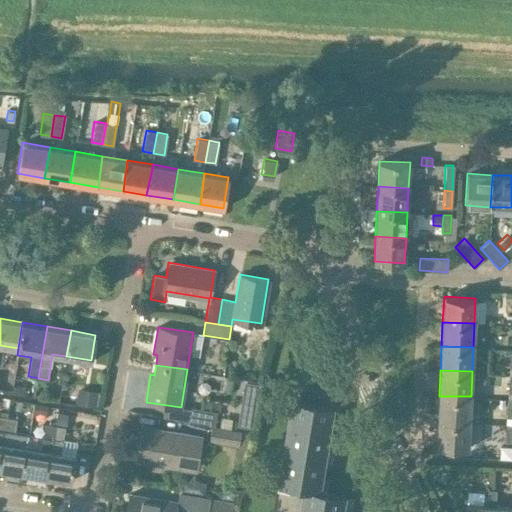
[(13,385),(12,392),(24,395),(25,387),(13,385)]
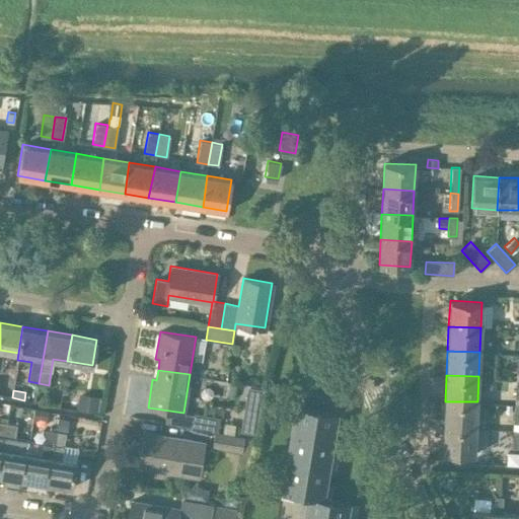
[(100,413),(102,398),(100,398),(100,396),(79,392),(76,409),(100,413)]
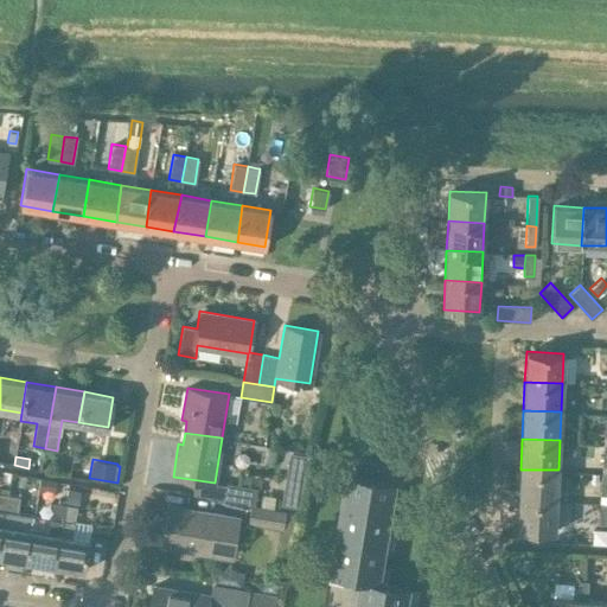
[(519,500),(556,502),(558,470),(521,470),(519,500)]
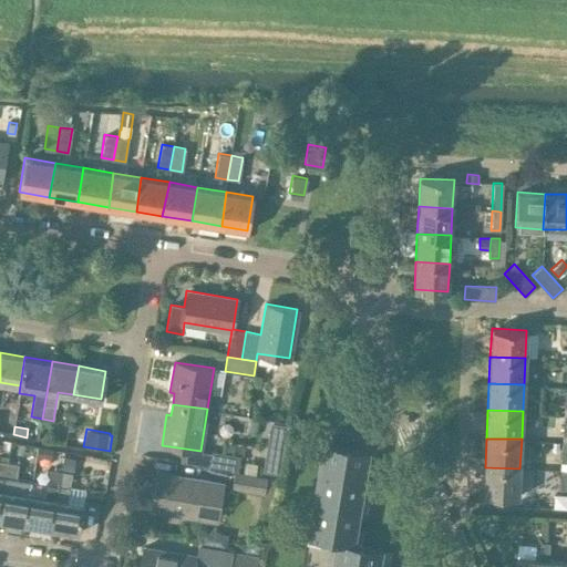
[(322,480),(362,487),(369,449),(329,442),(322,480)]
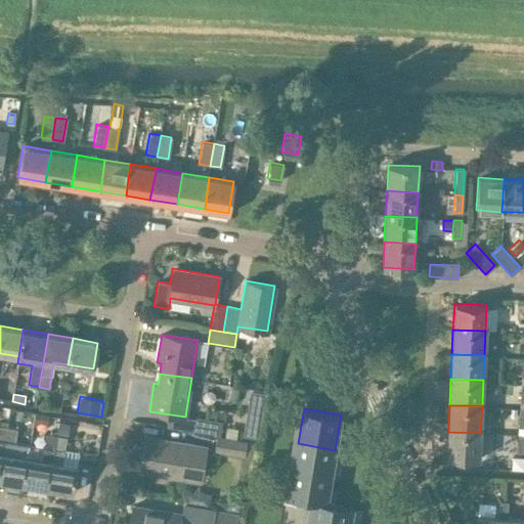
[(33,421),(33,422),(47,425),(48,419),(49,413),(35,411),(33,421)]
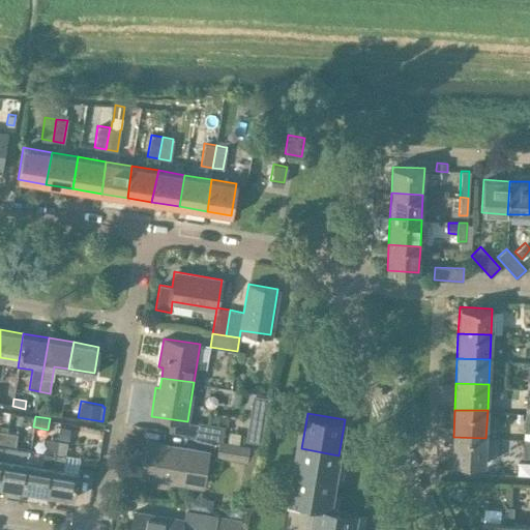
[(248,417),(245,440),(261,443),(264,420),(248,417)]
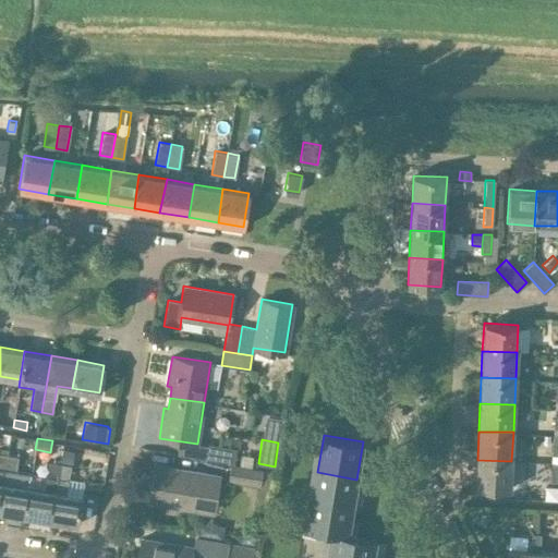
[(233,462),(235,455),(237,448),(208,444),(206,458),(233,462)]
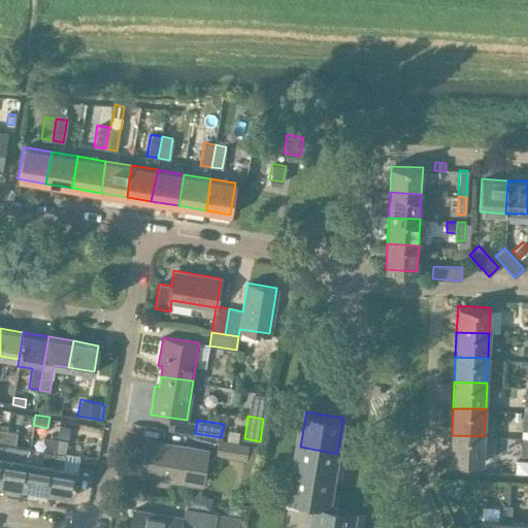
[(60,425),(58,436),(68,438),(70,427),(60,425)]
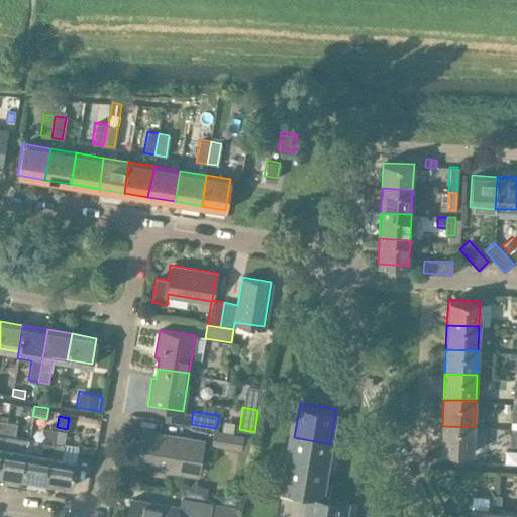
[(26,451),(27,451),(29,439),(14,436),(16,423),(6,421),(4,435),(2,447),(0,459),(0,473),(22,477),(26,451)]
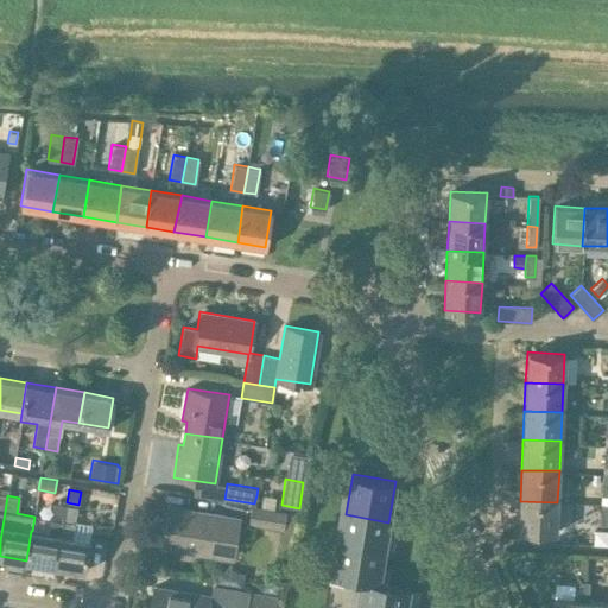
[(556,532),(557,502),(520,501),(518,531),(524,531),(523,542),(540,543),(540,532),(556,532)]
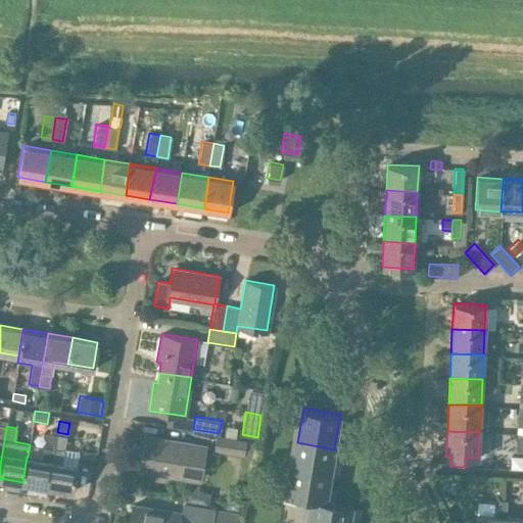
[(47,486),(56,434),(46,432),(41,459),(28,457),(27,457),(22,482),(47,486)]
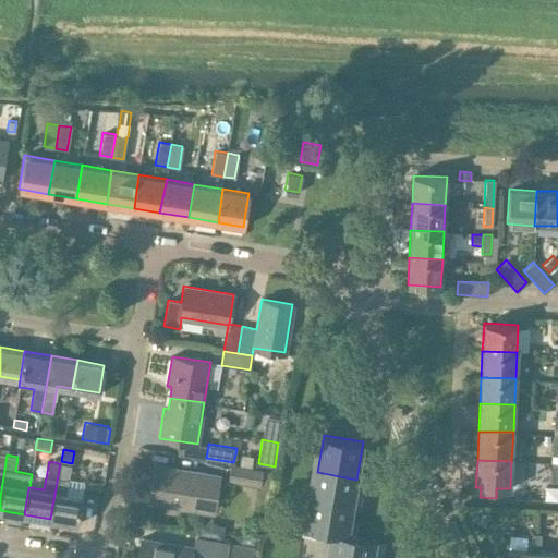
[(60,463),(50,519),(77,523),(82,496),(65,494),(71,465),(60,463)]
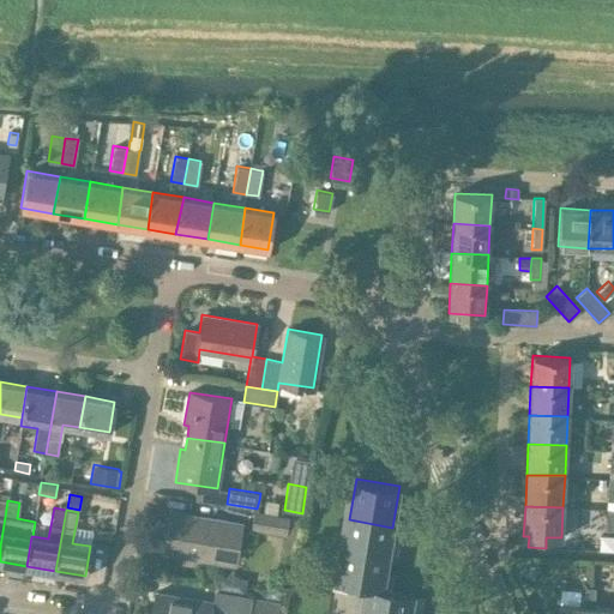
[(251,528),(286,534),(289,517),(289,516),(284,515),(275,513),(260,511),(253,510),(251,528)]
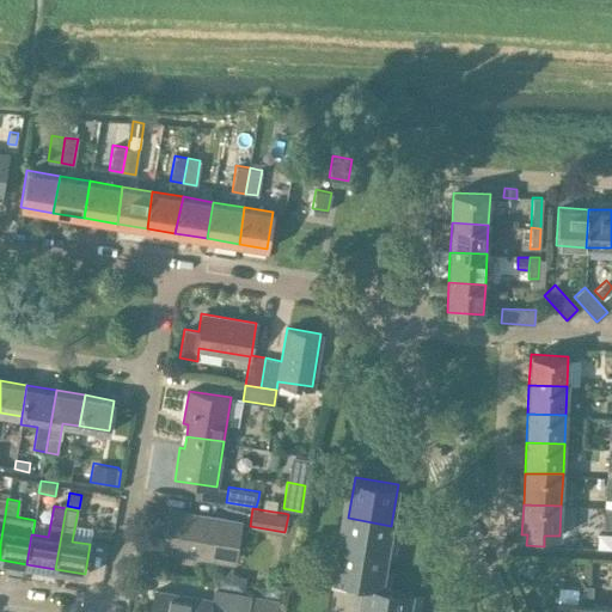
[(234,561),(240,524),(169,510),(163,549),(234,561)]
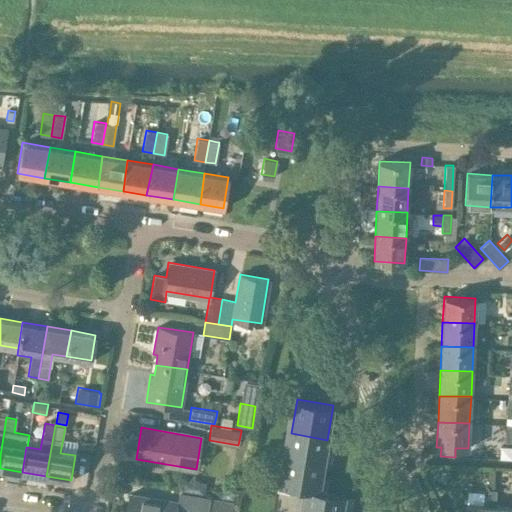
[(236,486),(237,486),(239,487),(250,433),(241,431),(238,445),(231,485),(236,486)]
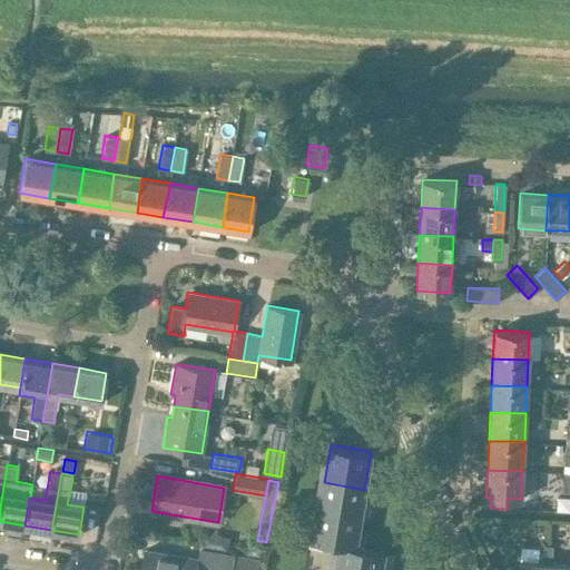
[(360,518),(364,490),(324,482),(320,512),(360,518)]
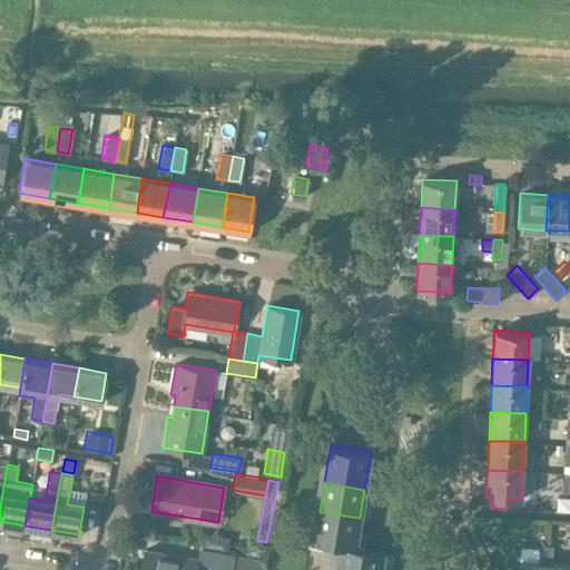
[(355,544),(360,518),(320,512),(314,546),(342,550),(354,552),(355,544)]
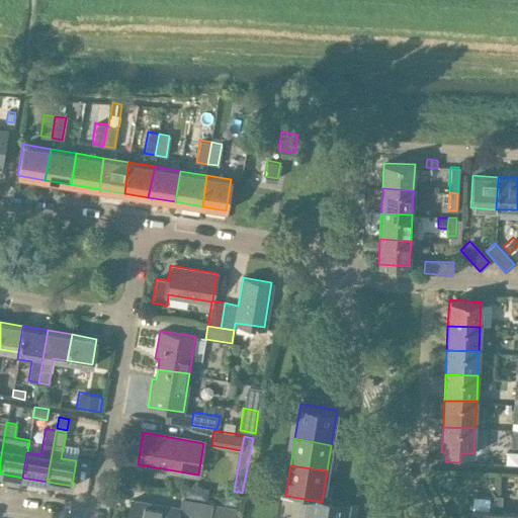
[(434,471),(432,476),(437,489),(445,475),(441,472),(434,471)]
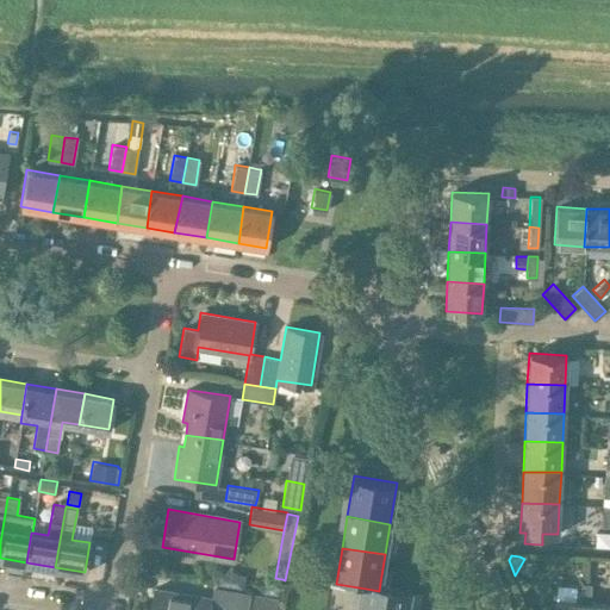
[(265,577),(262,591),(279,593),(281,579),(275,578),(265,577)]
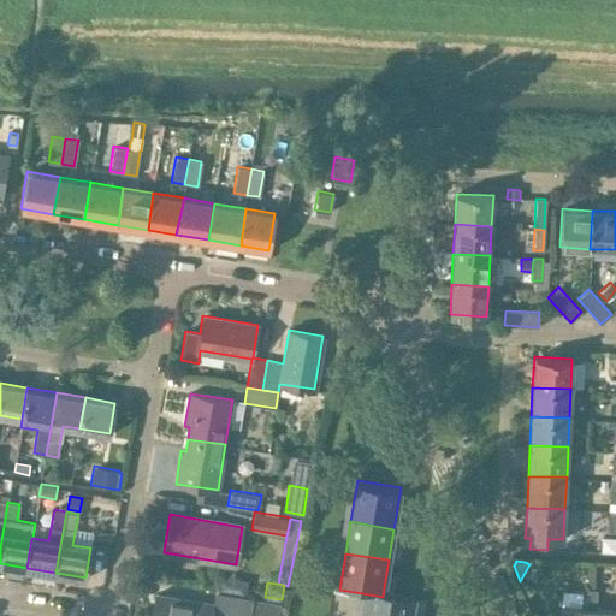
[(366,615),(410,615),(415,594),(384,588),(383,597),(369,594),(366,615)]
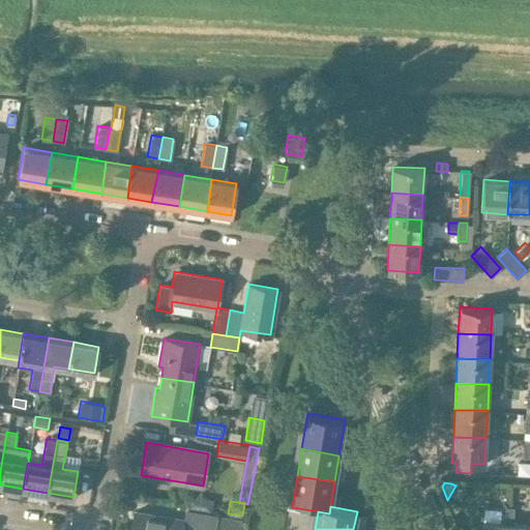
[(512,524),(513,507),(504,506),(504,524),(481,522),(480,529),(507,529),(507,524),(512,524)]
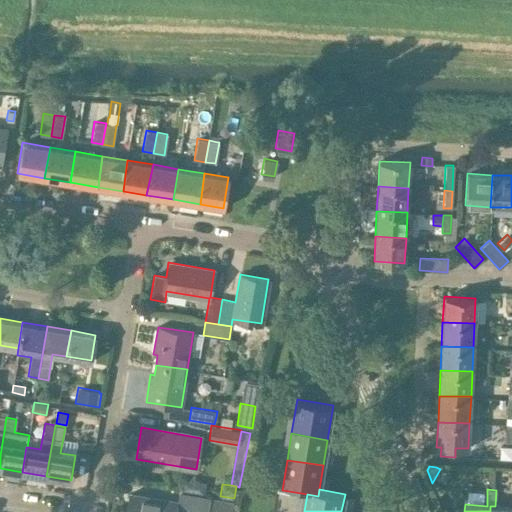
[(207,511),(209,497),(179,492),(178,502),(176,502),(176,501),(130,493),(127,511),(186,511),(187,508),(207,511)]
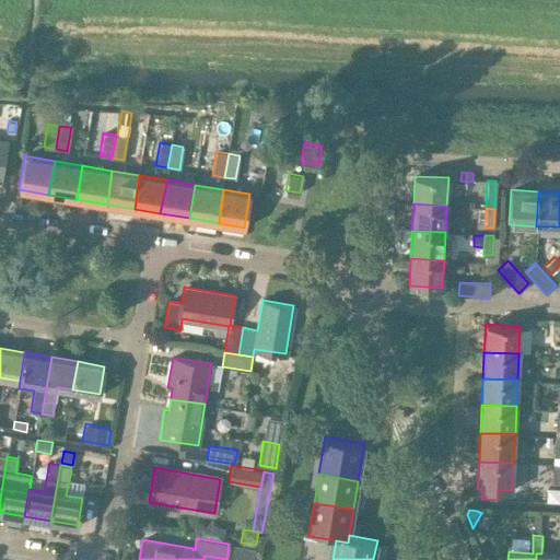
[(559,559),(559,539),(559,555),(541,553),(536,553),(536,559),(559,559)]
